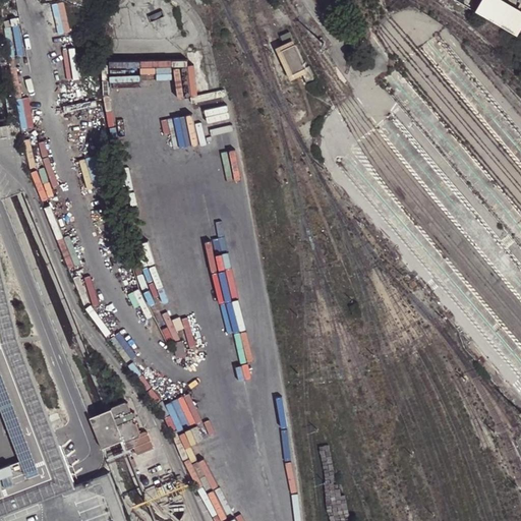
[(316,0),(324,8),(335,0),(316,0)]
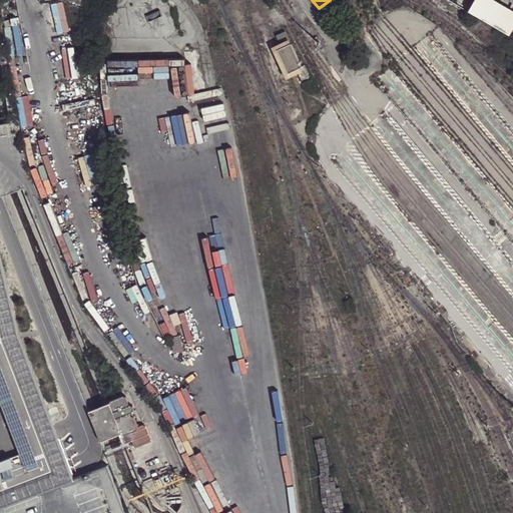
[(512,25),(512,10),(495,0),(472,0),(467,9),(508,34),(512,25)]
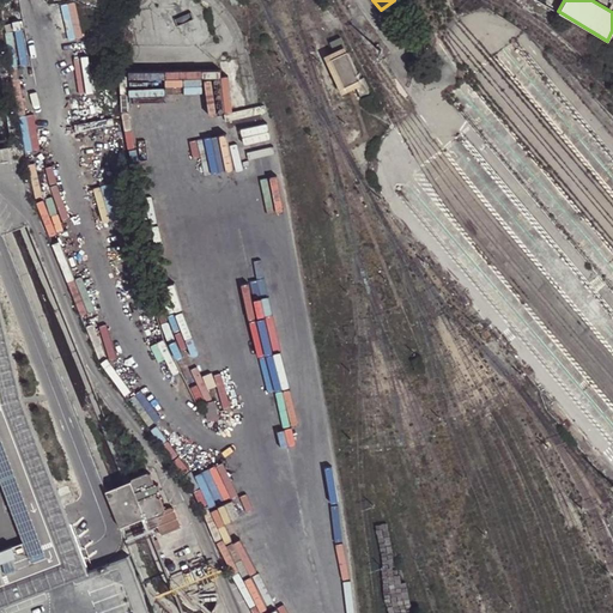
[(339,34),(327,38),(334,53),(327,55),(340,83),(351,79),(357,92),(364,90),(339,34)]
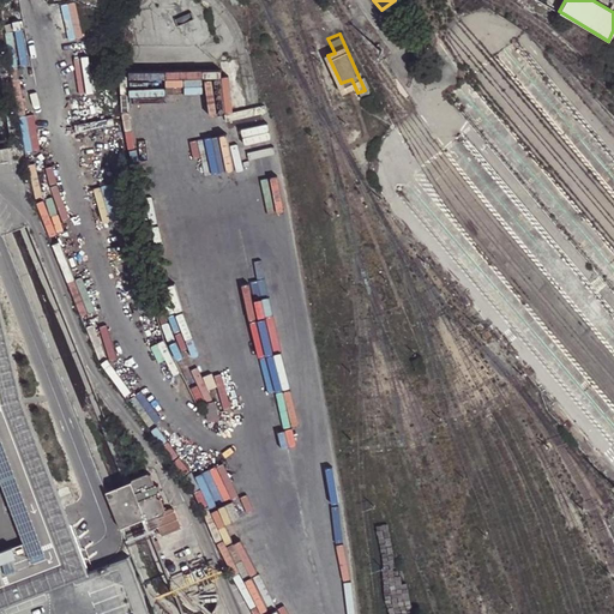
[(128,80),(157,78),(158,102),(179,101),(178,85),(187,85),(188,101),(216,100),(216,96),(224,95),(223,76),(206,77),(206,80),(200,80),(200,67),(127,71),(128,80)]
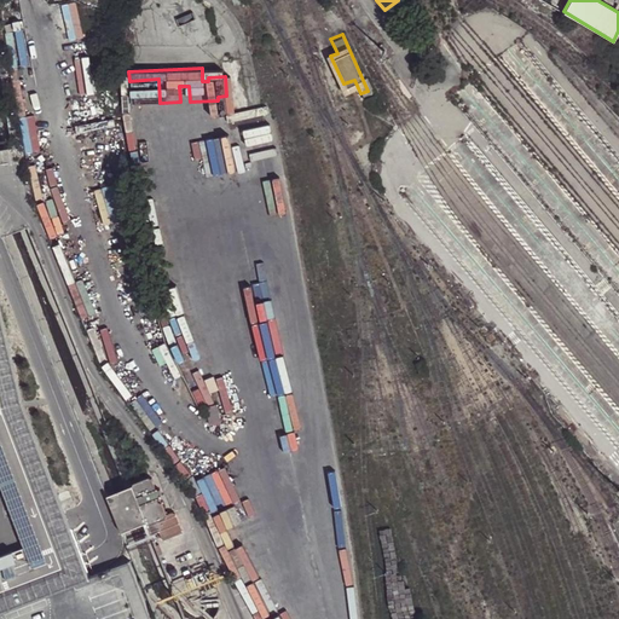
[(0,607),(64,583),(86,574),(82,565),(75,547),(53,487),(23,406),(21,400),(10,357),(0,319),(0,607)]
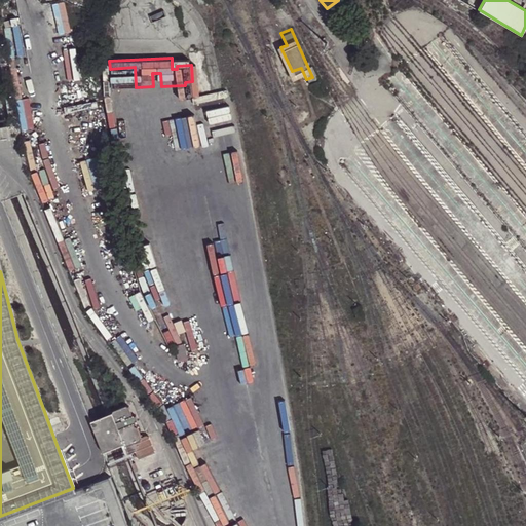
[(135,421),(136,419),(132,414),(125,404),(113,409),(111,412),(123,443),(126,444),(134,441),(140,438),(141,436),(137,426),(134,425),(132,422),(135,421)]
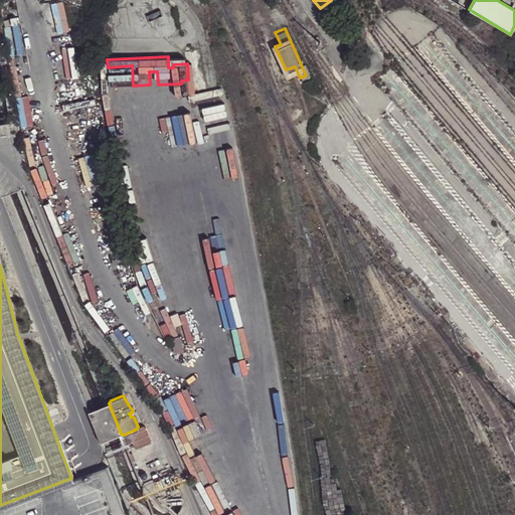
[(121,434),(109,403),(99,407),(89,412),(100,442),(112,438),(121,434)]
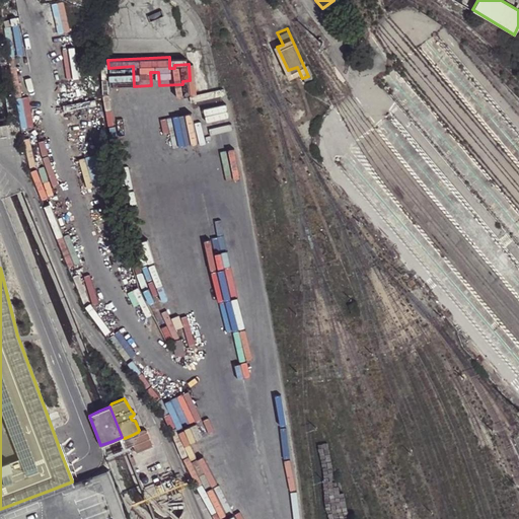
[(144,428),(139,430),(138,432),(132,435),(125,438),(122,437),(126,446),(132,444),(135,451),(152,445),(146,429),(144,428)]
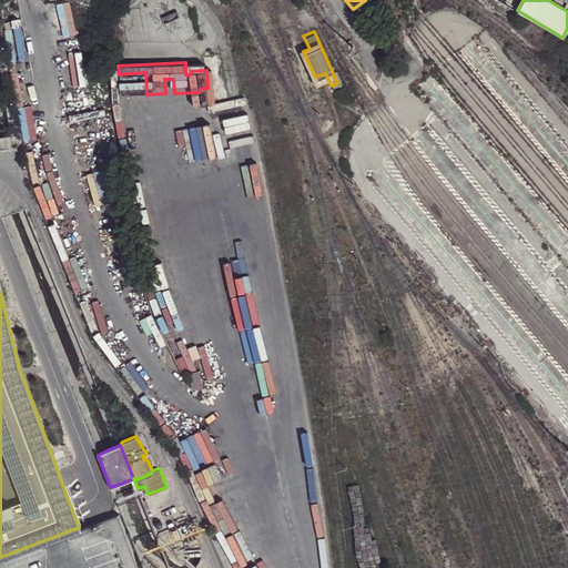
[(0,567),(139,567),(119,511),(79,527),(59,535),(0,557),(0,567)]
